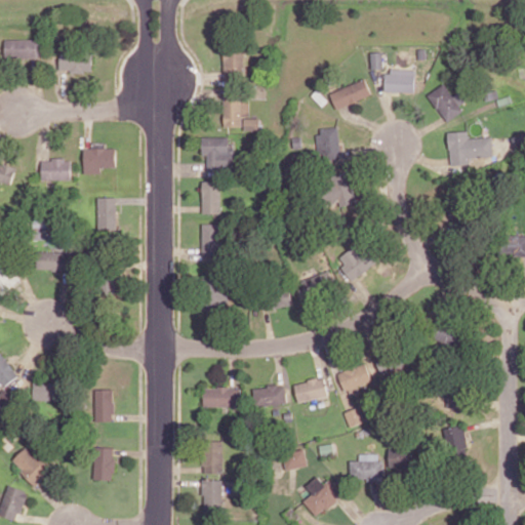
[(38,38),(5,39),(5,58),(38,57),(38,38)]
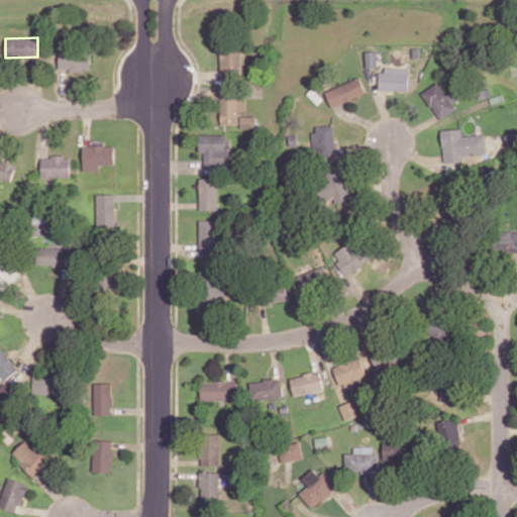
[(59,70),(91,71),(91,48),(60,47),(59,70)]
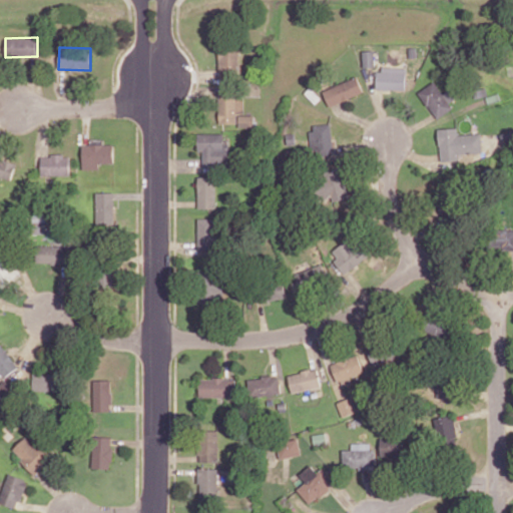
[(239,70),(238,48),(218,48),(219,70),(239,70)]
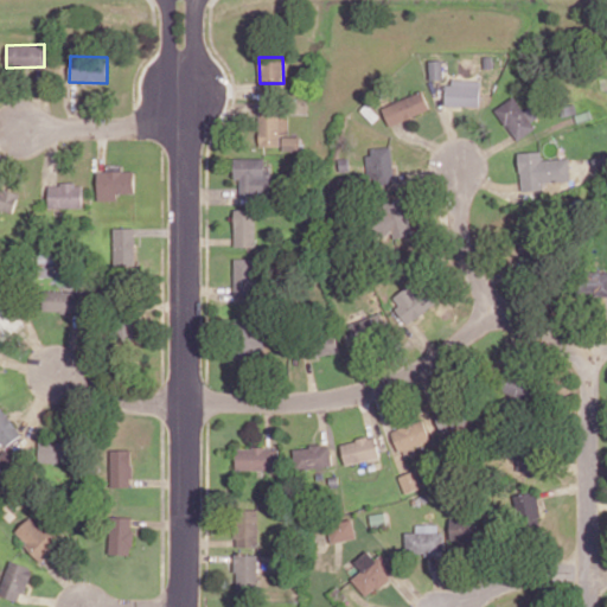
[(445,104),(480,106),(480,82),(446,81),(445,104)]
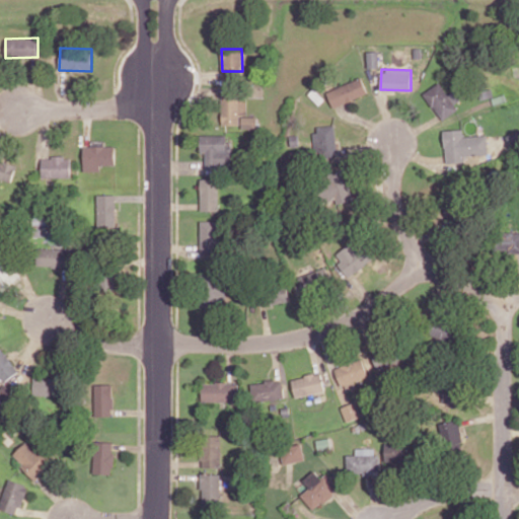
[(334,107),(368,92),(361,77),(326,91),(334,107)]
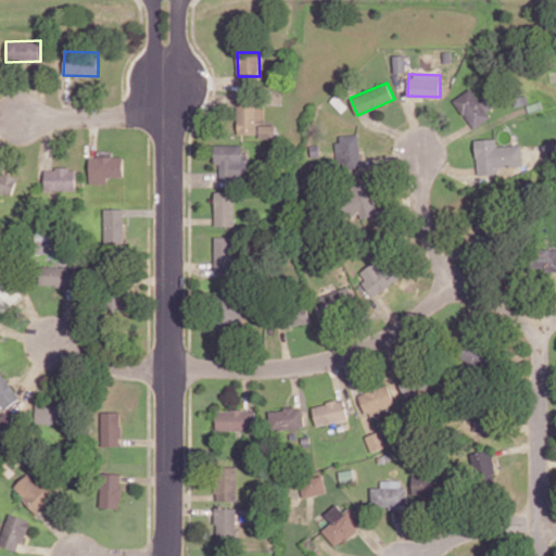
[(494,116),(484,99),(480,101),(471,88),(454,98),(471,129),(494,116)]
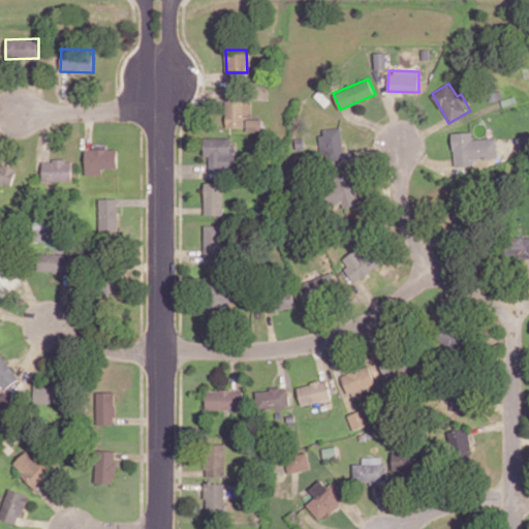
[(226,99),(225,127),(245,127),(245,131),(261,131),(261,119),(251,119),(251,100),(226,99)]
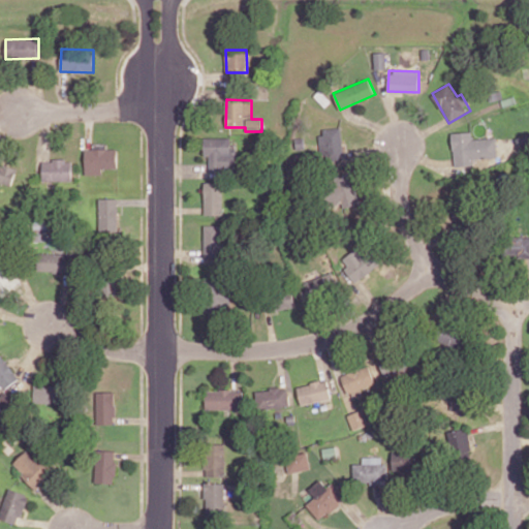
[(318,129),(323,166),(346,163),(341,126),(318,129)]
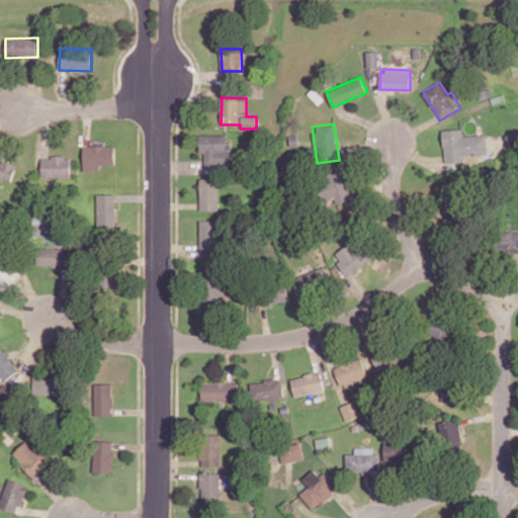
[(462,136),(462,128),(443,130),(444,162),(465,161),(465,155),(486,154),(485,135),(462,136)]
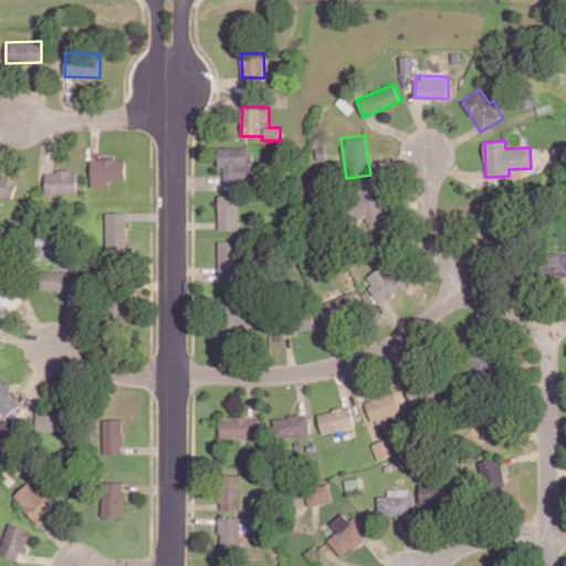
[(224,184),(251,184),(250,146),(218,147),(218,167),(223,167),(224,184)]
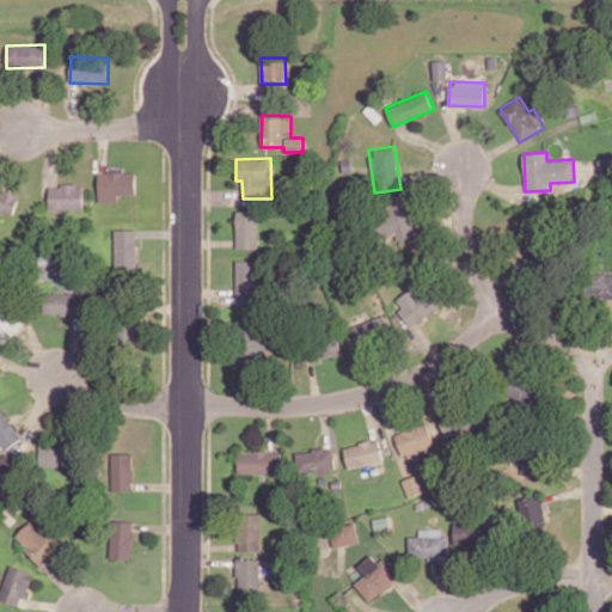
[(98,172),(98,202),(118,201),(118,194),(135,194),(135,171),(98,172)]
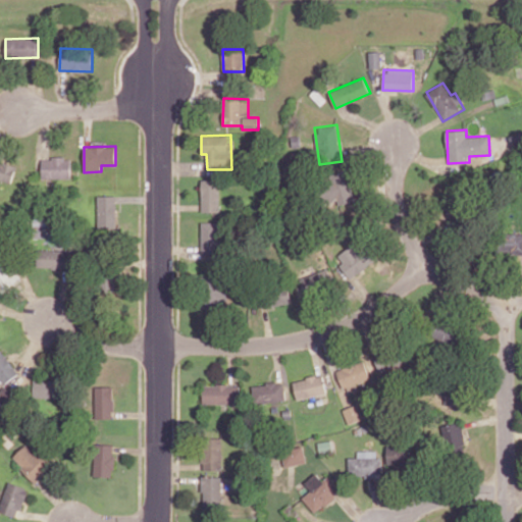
[(42,178),(70,178),(70,158),(42,158),(42,178)]
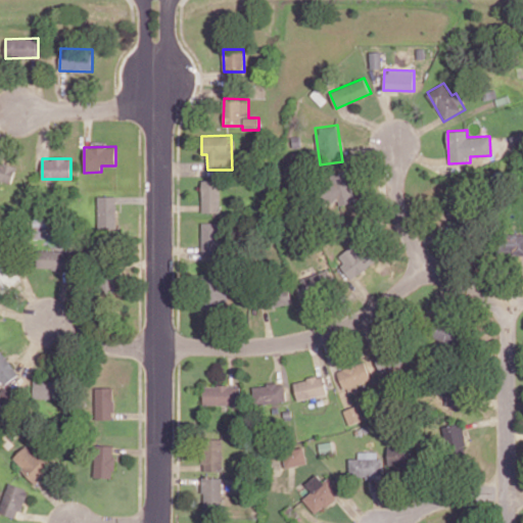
[(15,164),(0,161),(0,179),(12,182),(15,164)]
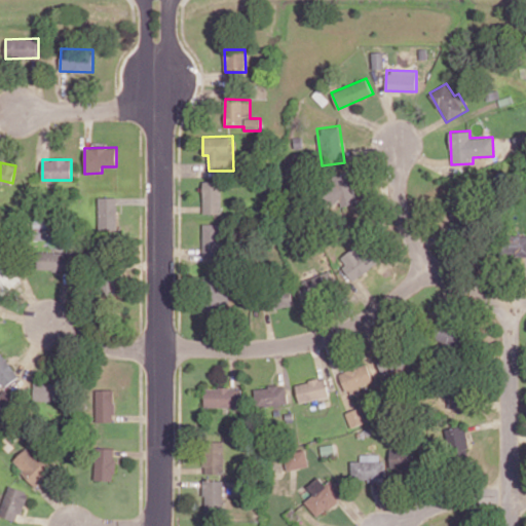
[(354,173),(329,173),(329,202),(340,201),(340,205),(355,205),(354,173)]
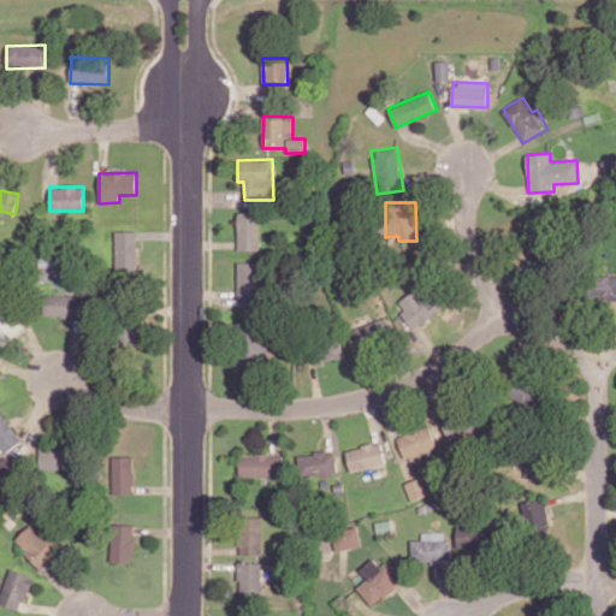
[(237,249),(259,250),(259,212),(238,212),(237,249)]
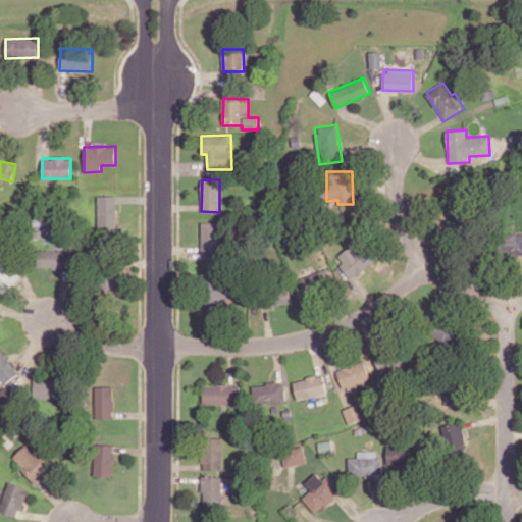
[(98,227),(116,227),(117,196),(98,196),(98,227)]
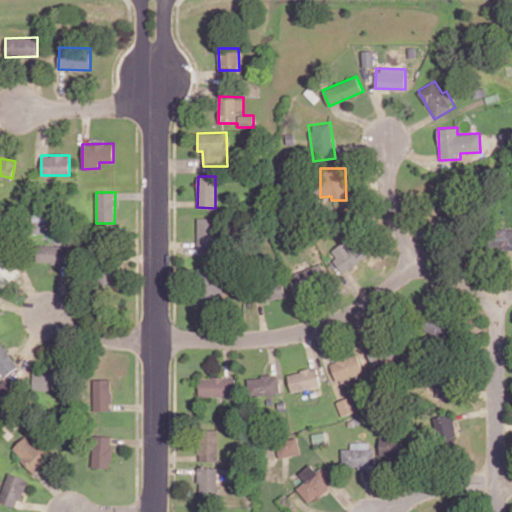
[(218,250),(218,218),(198,218),(197,249),(218,250)]
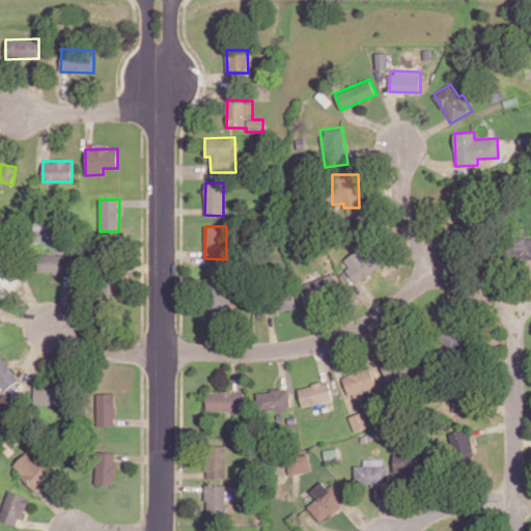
[(530,257),(530,236),(507,238),(507,258),(530,257)]
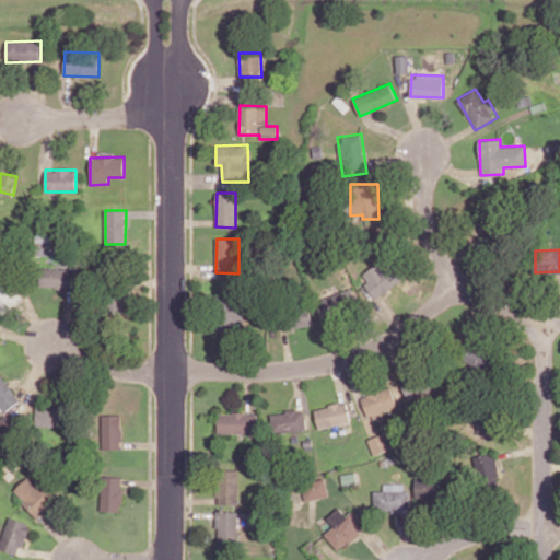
[(360,275),(375,298),(400,281),(385,258),(360,275)]
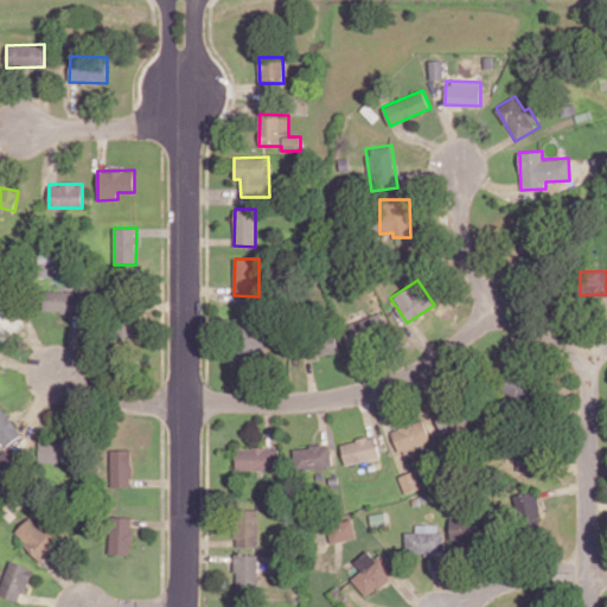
[(0,337),(2,339),(27,321),(5,289),(0,292),(0,337)]
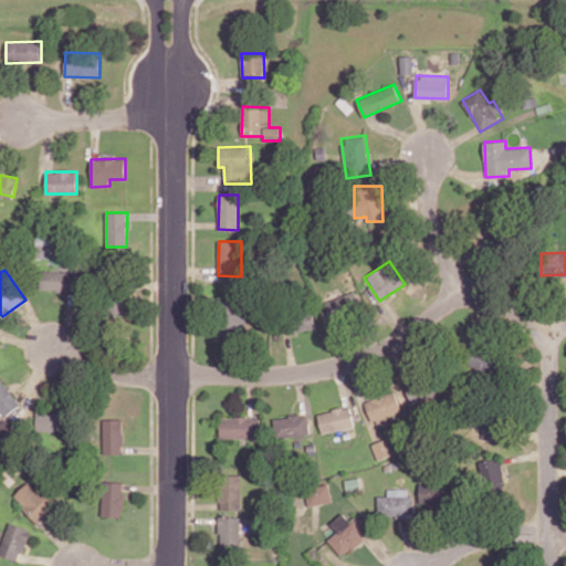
[(71,270),(40,271),(41,290),(71,290),(71,270)]
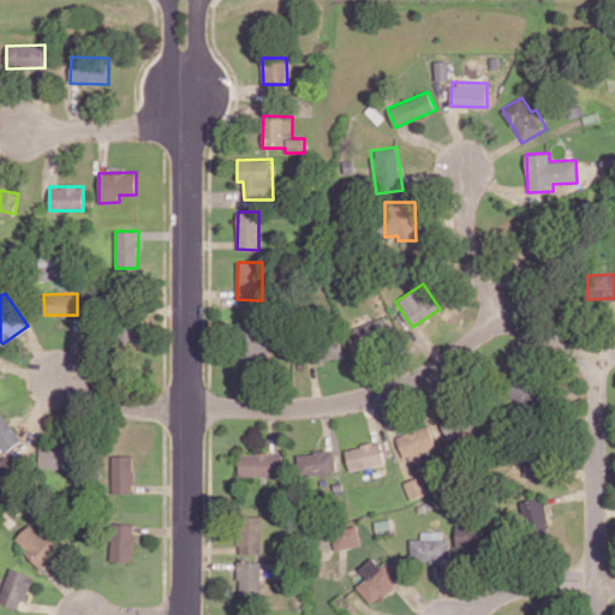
[(120,342),(139,344),(141,316),(121,315),(120,342)]
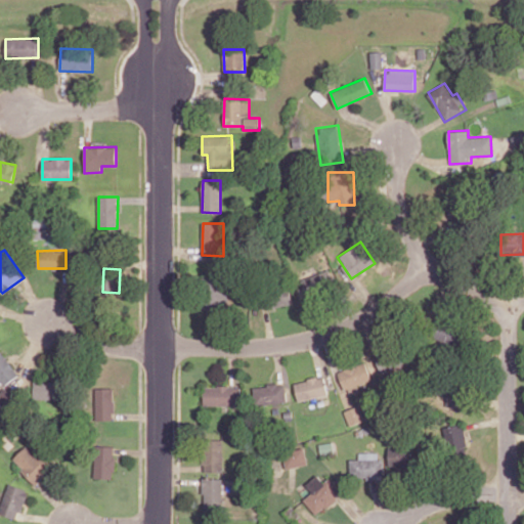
[(307,298),(335,290),(329,270),(301,278),(307,298)]
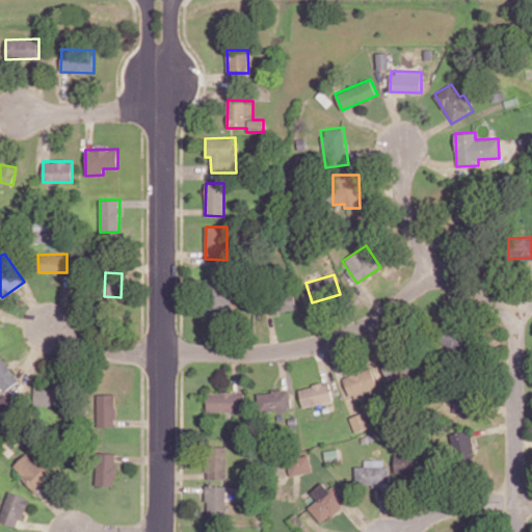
[(207,283),(208,316),(231,315),(230,283),(207,283)]
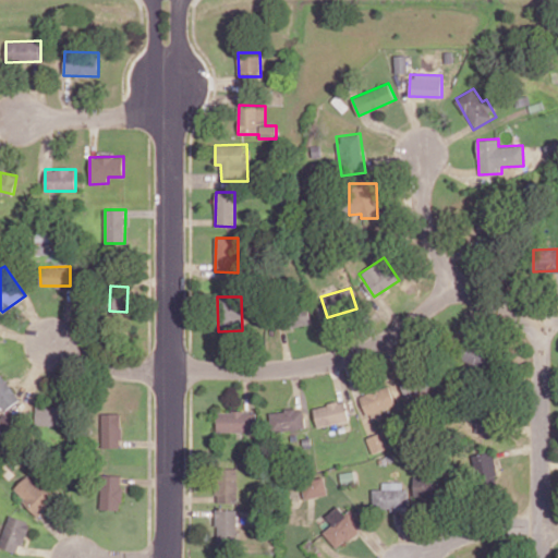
[(0,372),(0,407),(2,405),(4,410),(20,401),(2,372),(0,372)]
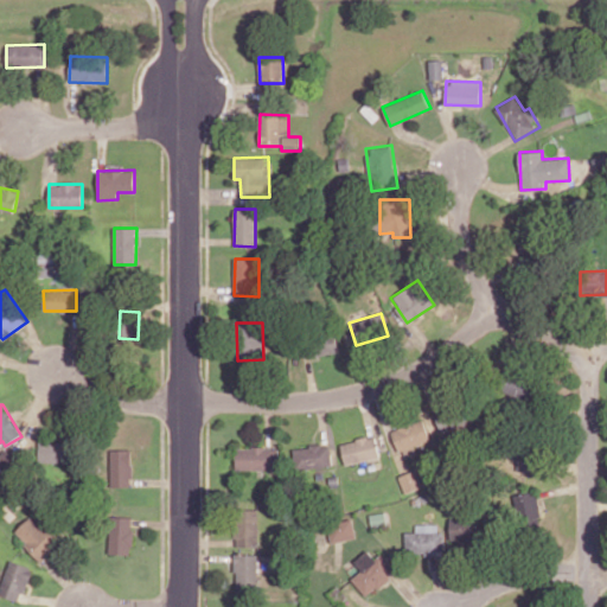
[(442,432),(454,426),(445,407),(433,413),(442,432)]
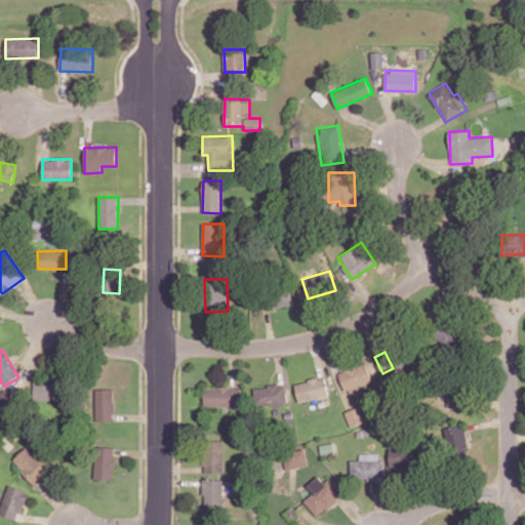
[(361,392),(359,385),(372,380),(366,363),(338,372),(347,397),(361,392)]
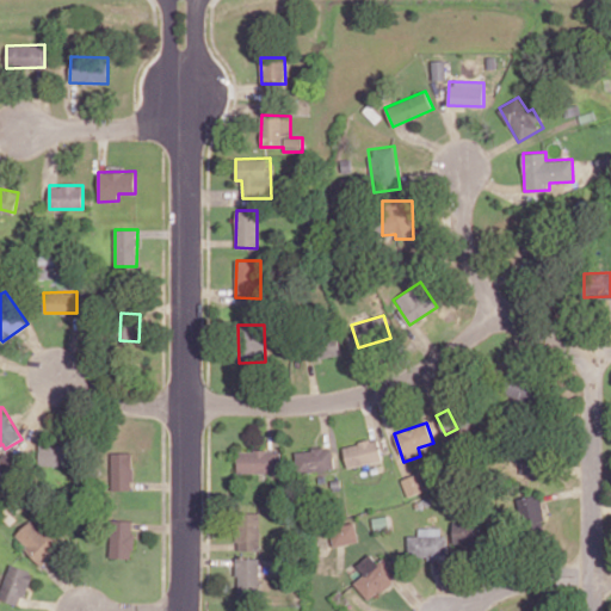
[(347,467),(382,461),(377,439),(343,445),(347,467)]
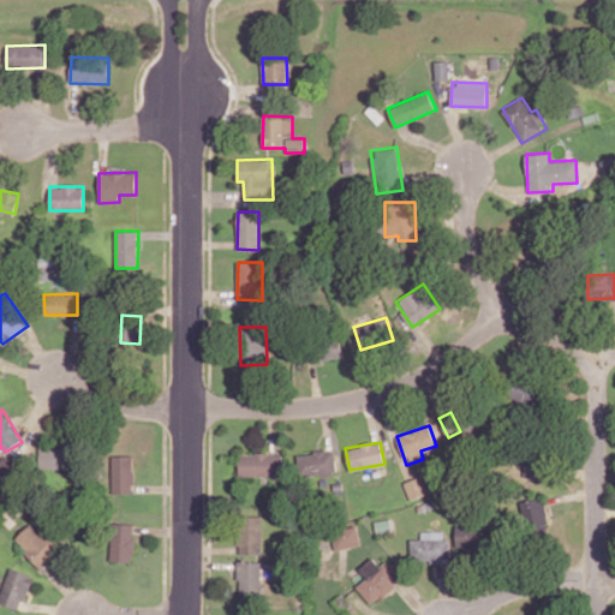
[(40,467),(72,469),(72,448),(41,447),(40,467)]
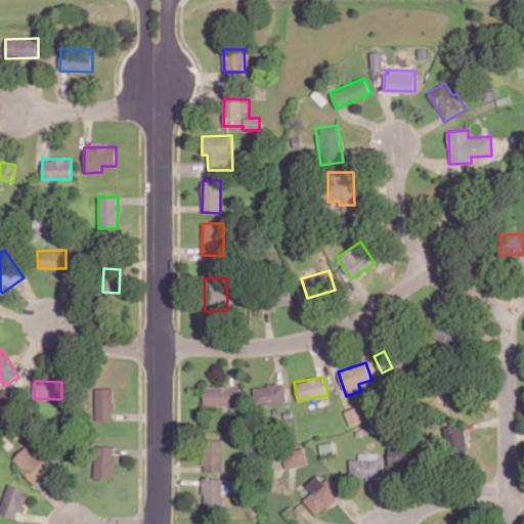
[(286,385),(254,386),(254,404),(286,403),(286,385)]
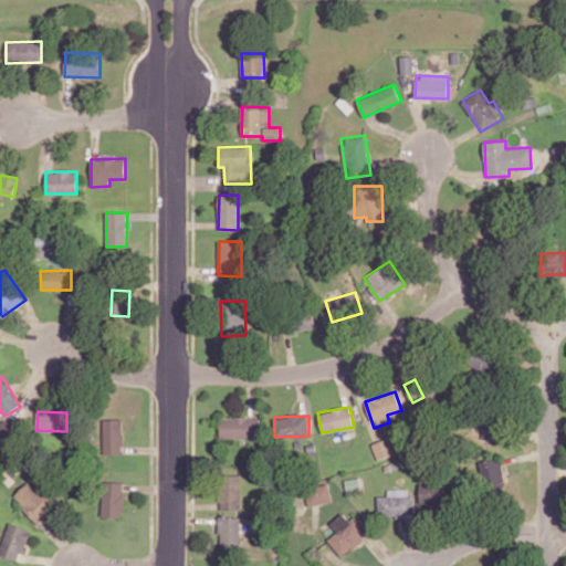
[(220,417),(220,439),(260,439),(260,417),(220,417)]
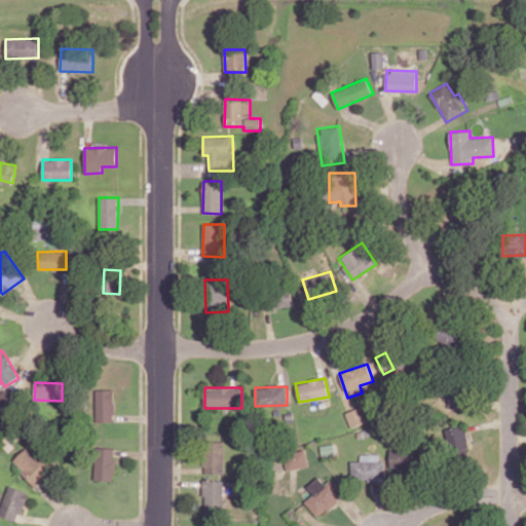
[(96,389),(97,421),(115,421),(114,388),(96,389)]
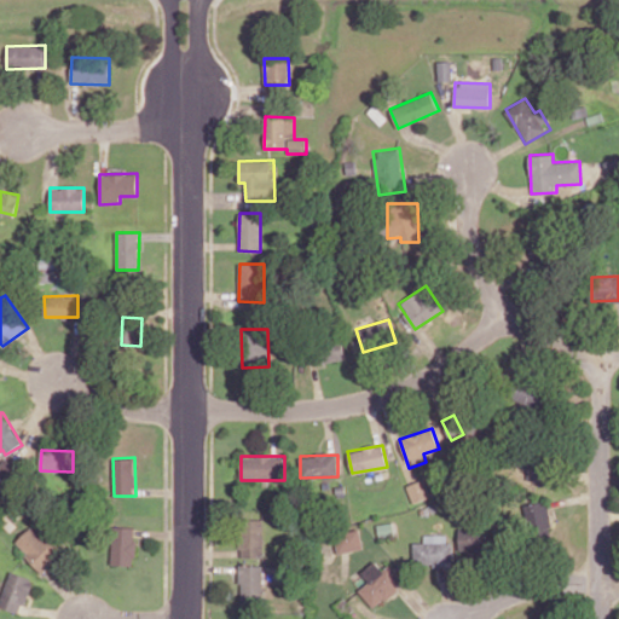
[(526,482),(548,484),(549,462),(526,462),(526,482)]
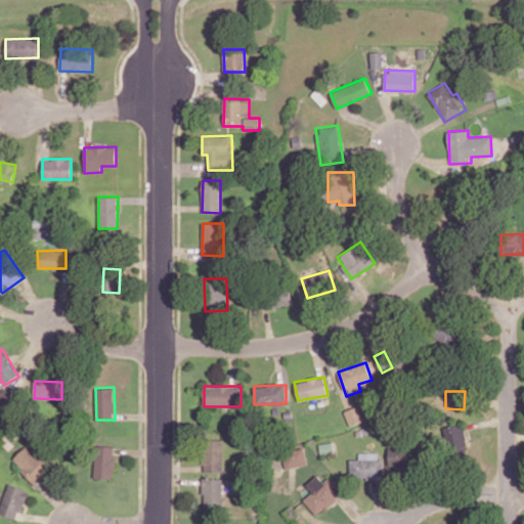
[(344,410),(350,426),(365,421),(360,405),(344,410)]
